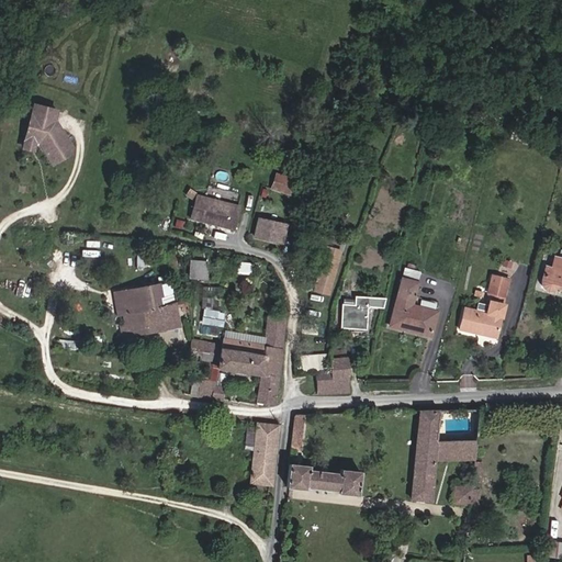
[(54,120),(56,110),(33,104),(27,125),(37,120),(38,115),(54,120)]
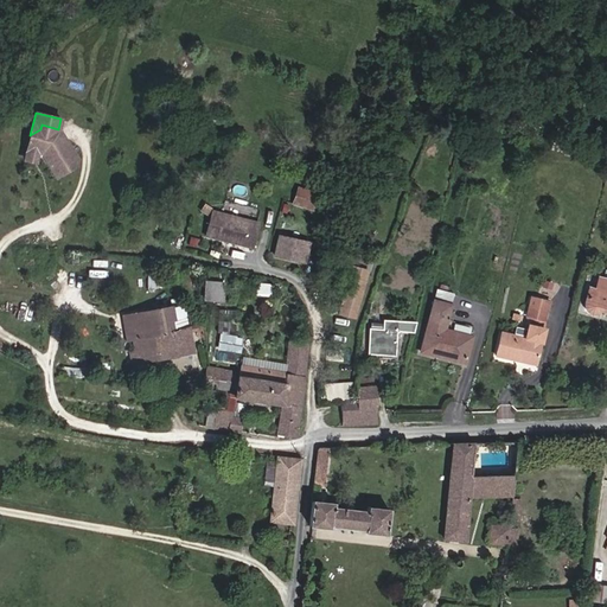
[(77,160),(58,129),(42,125),(40,129),(30,135),(25,154),(37,157),(43,154),(56,177),(76,165),(77,160)]
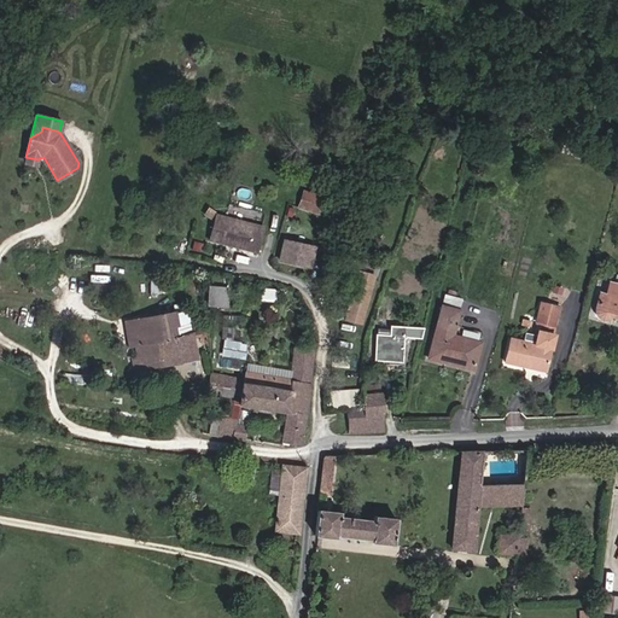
[(318,213),(322,197),(303,191),(298,207),(318,213)]
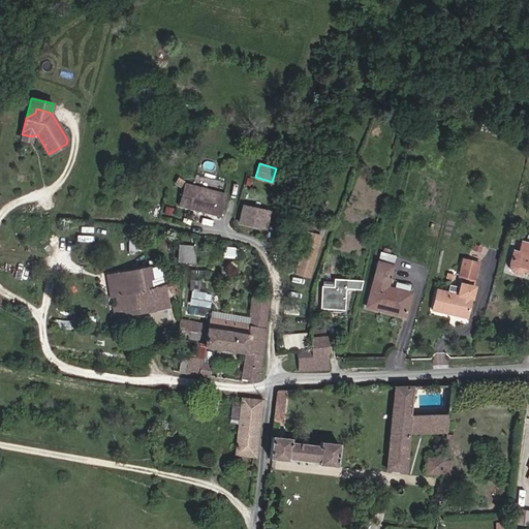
[(185,184),(178,179),(176,183),(184,189),(185,184)]
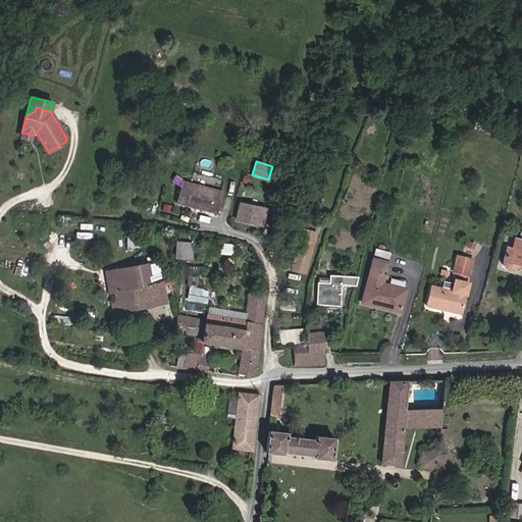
[(216,213),(221,192),(183,181),(181,187),(176,203),(216,213)]
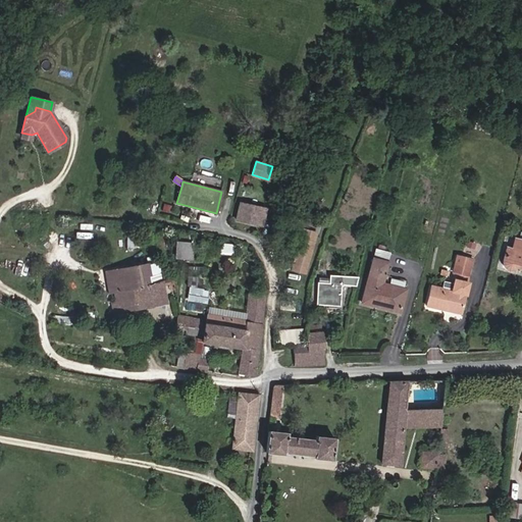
[(261,225),(265,209),(240,203),(236,219),(261,225)]
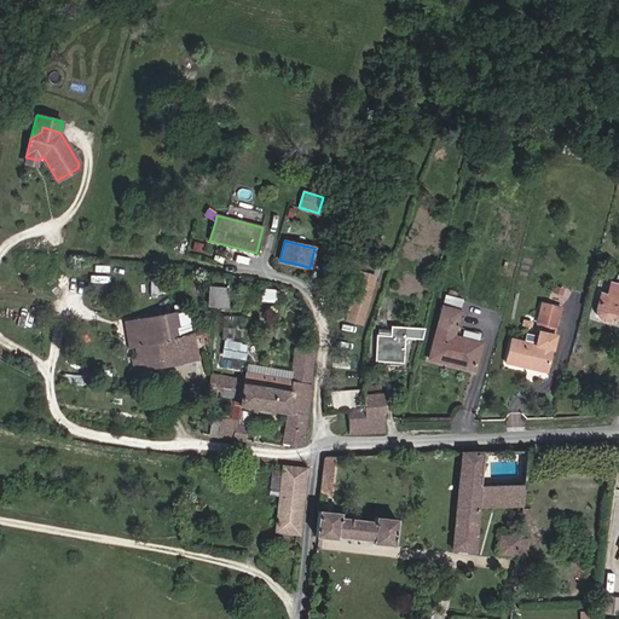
[(201,253),(203,244),(194,242),(191,250),(201,253)]
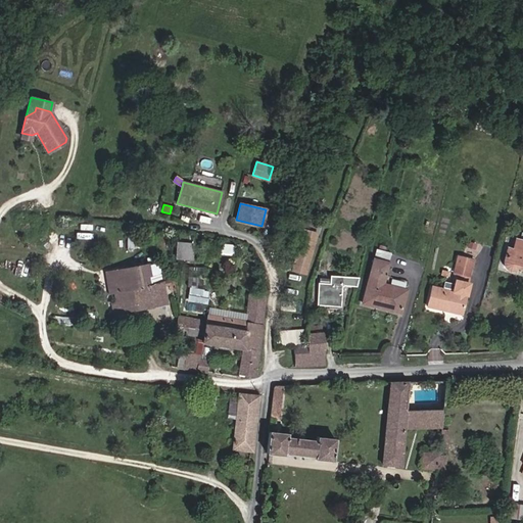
[(305,274),(316,233),(302,230),(291,270),(305,274)]
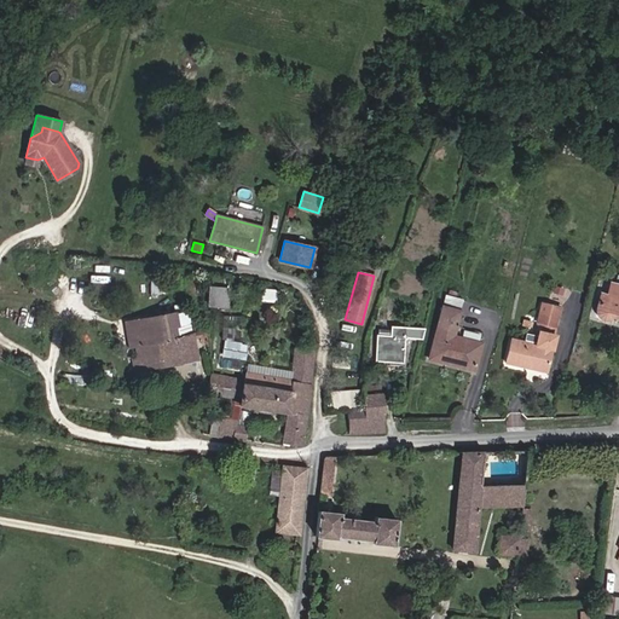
[(618,313),(618,284),(615,284),(609,283),(607,295),(601,294),(596,310),(597,313),(597,314),(600,317),(601,318),(603,319),(608,319),(612,318),(614,312),(617,313),(618,313)]
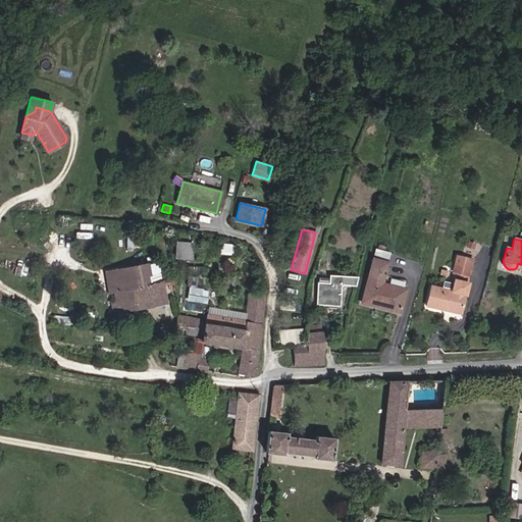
[(191,258),(192,243),(176,242),(175,257),(191,258)]
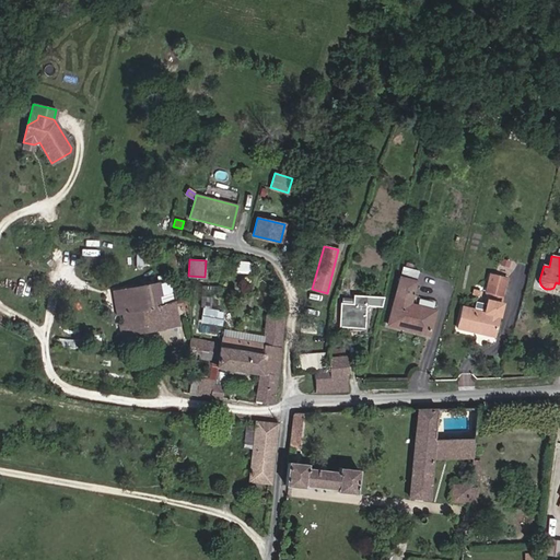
[(248,273),(249,264),(236,263),(236,272),(248,273)]
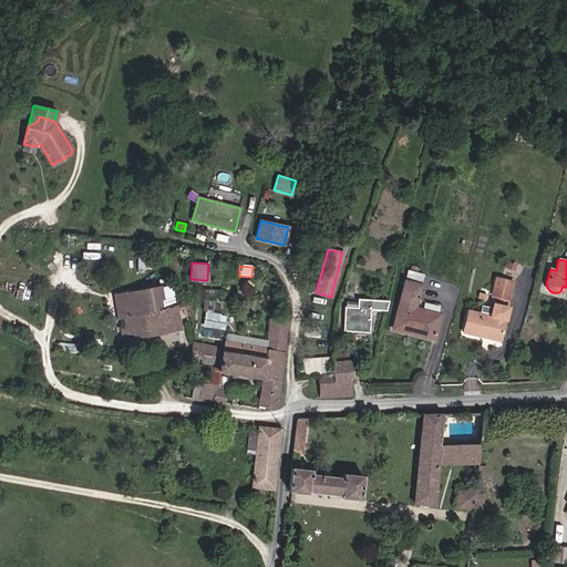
[(420,285),(423,275),(408,271),(405,281),(420,285)]
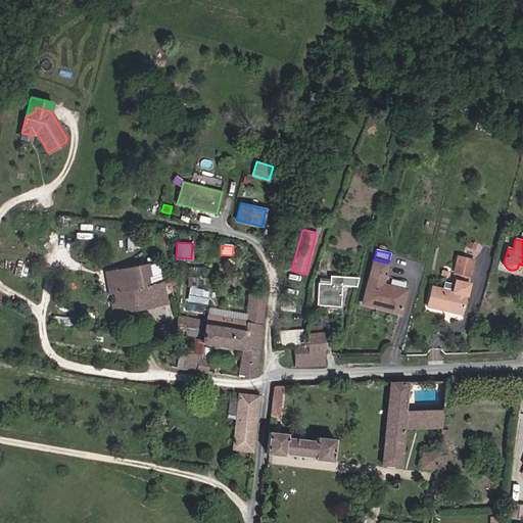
[(471,268),(472,259),(458,256),(456,264),(471,268)]
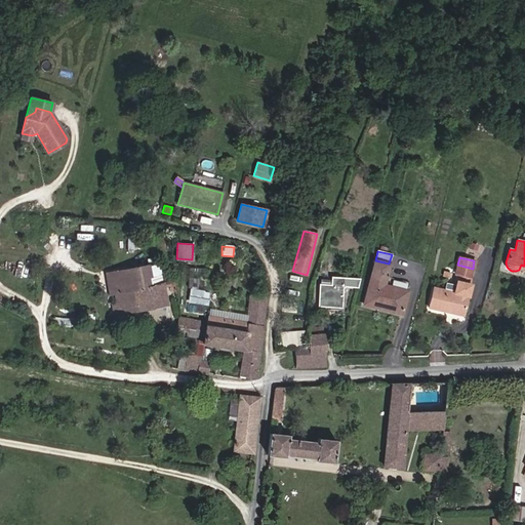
[(402,314),(408,291),(385,285),(390,265),(389,264),(375,260),(364,305),(402,314)]
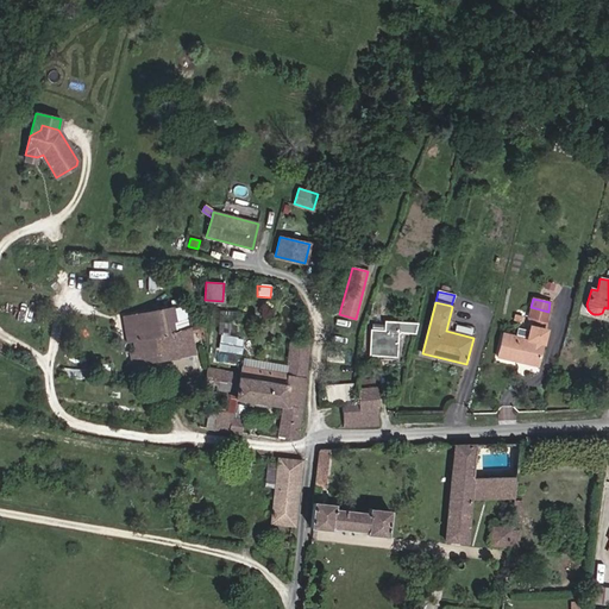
[(187,330),(183,306),(171,308),(176,332),(187,330)]
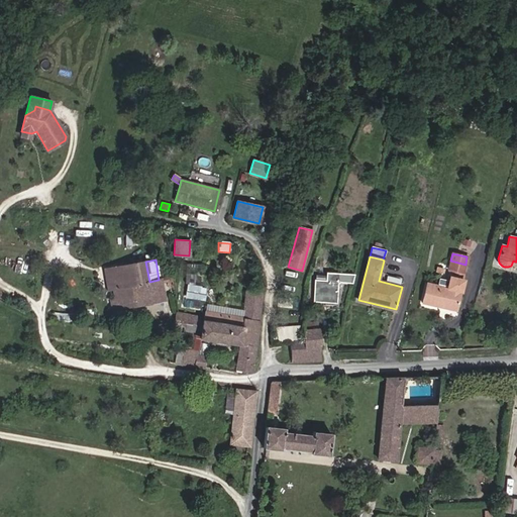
[(463,273),(466,265),(450,261),(448,270),(453,271),(451,278),(449,278),(449,281),(439,278),(437,285),(426,283),(422,303),(441,307),(441,304),(456,308),(462,281),(462,280),(463,273)]
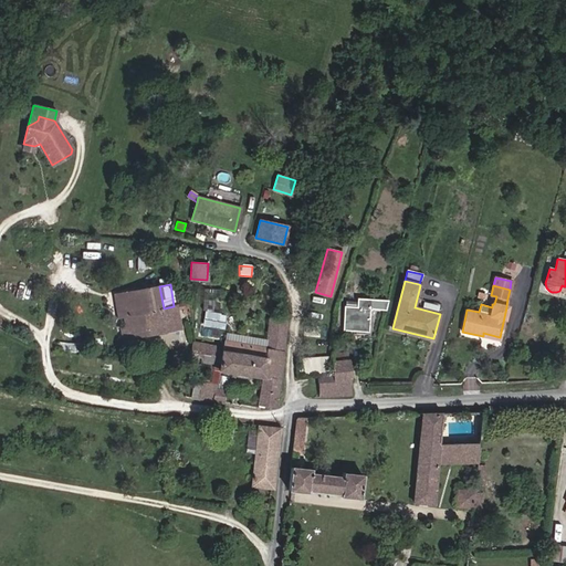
[(164,308),(159,286),(125,293),(126,301),(116,303),(118,316),(124,315),(145,312),(164,308)]
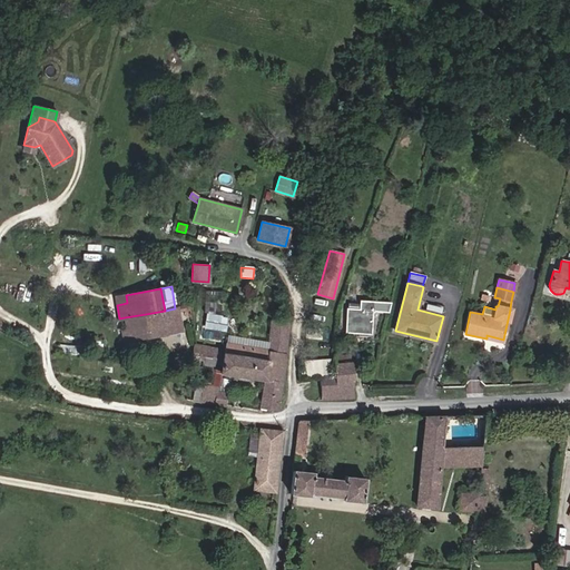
[(127,303),(126,295),(115,297),(117,305),(127,303)]
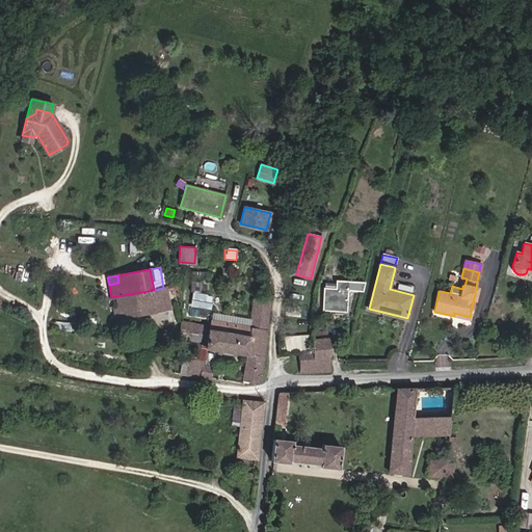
[(362,291),(364,283),(336,281),(335,289),(323,288),(322,310),(346,312),(347,290),(362,291)]
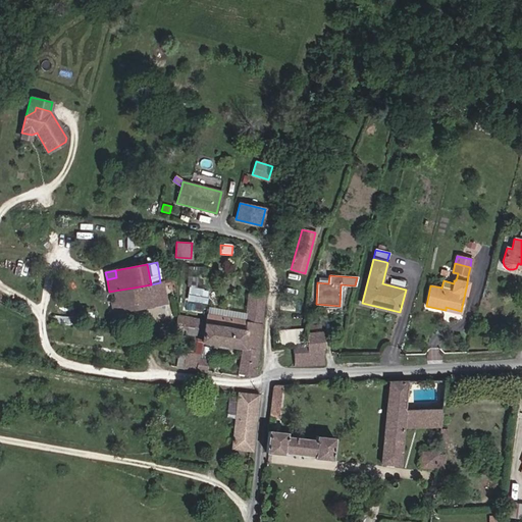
[(174,290),(173,279),(160,282),(161,286),(167,285),(168,289),(171,290),(174,290)]
